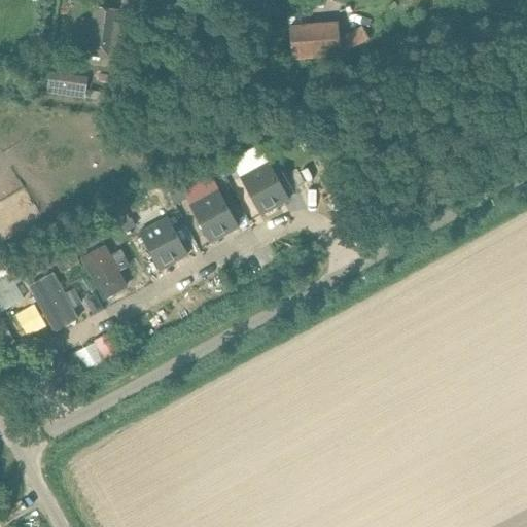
[(121,0),(121,8),(129,9),(146,0),(121,0)]
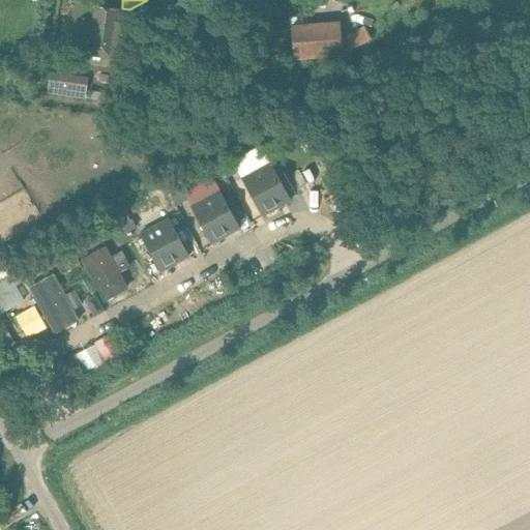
[(93,8),(86,56),(112,59),(118,12),(93,8)]
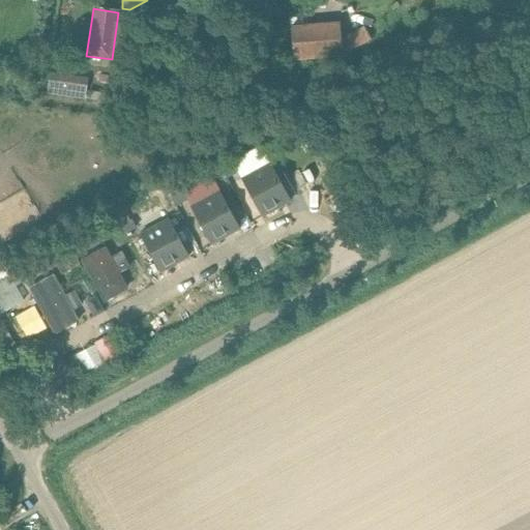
[(391,13),(347,37),(353,49),(398,26),(391,13)]
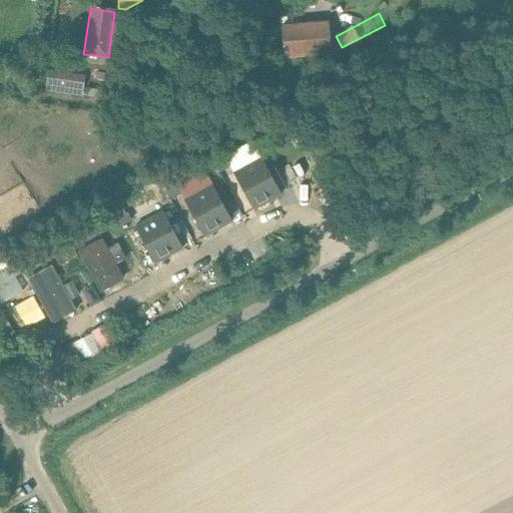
[(282,24),(285,58),(330,54),(327,20),(282,24)]
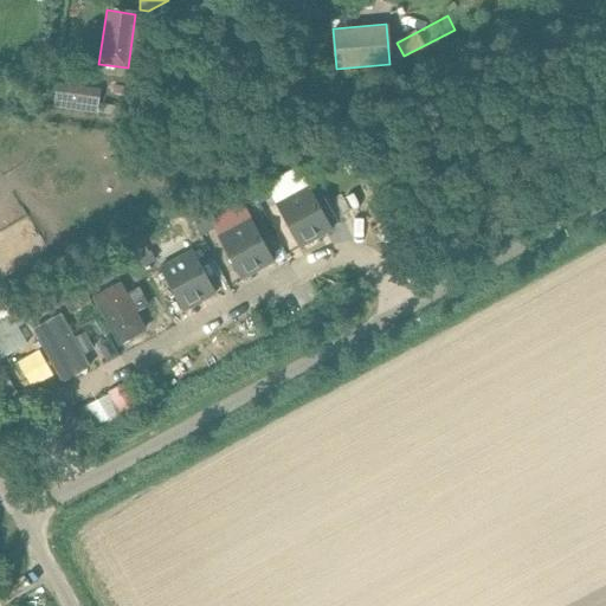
[(51,77),(17,72),(12,96),(43,101),(51,77)]
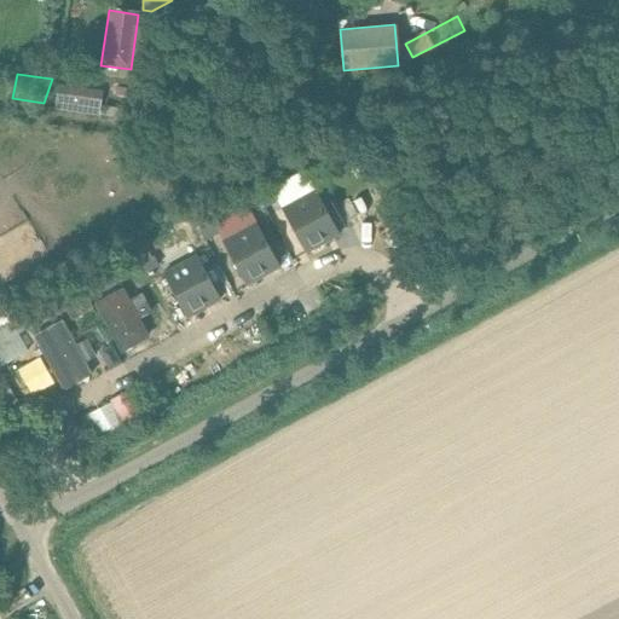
[(74,114),(77,87),(58,85),(55,111),(74,114)]
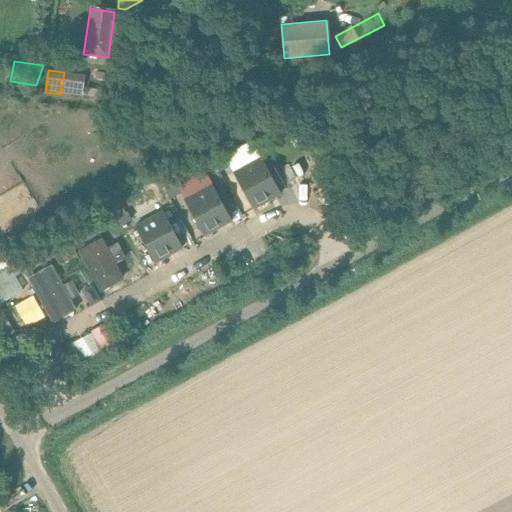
[(260,157),(233,172),(235,175),(253,209),(280,194),(260,157)]
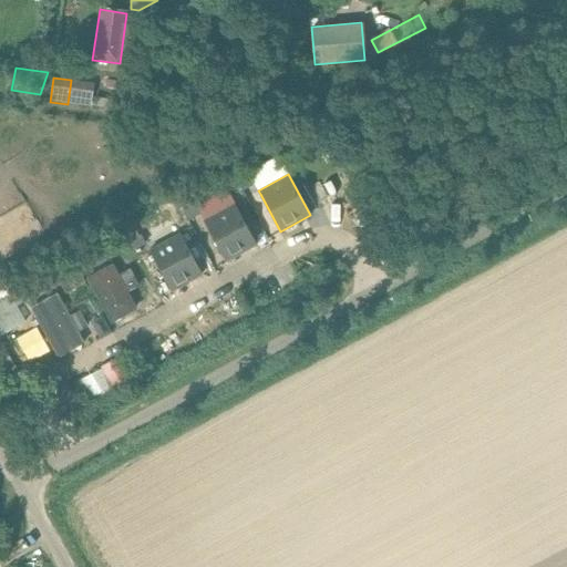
[(243,189),(254,183),(249,175),(238,182),(243,189)]
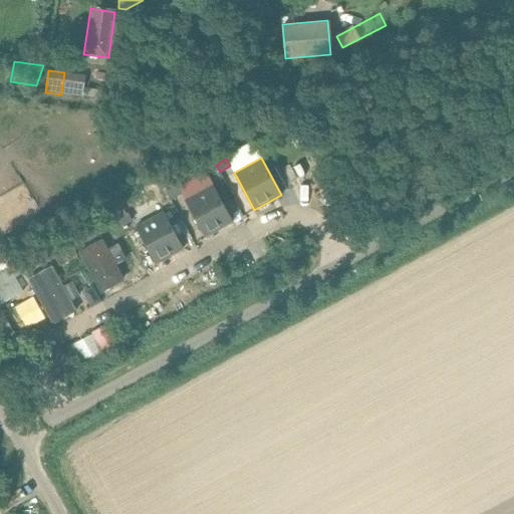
[(230,166),(220,172),(225,182),(236,176),(234,173),(230,166)]
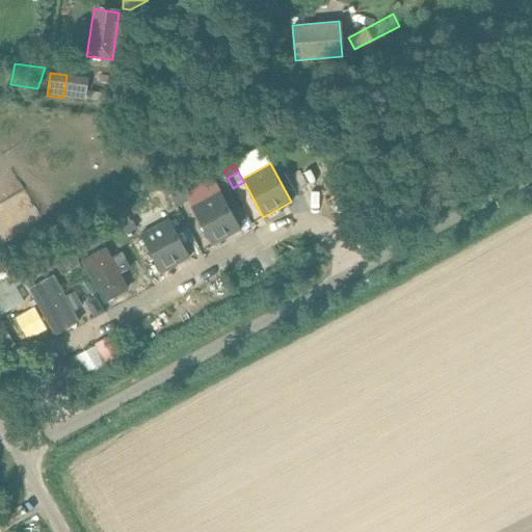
[(212,244),(240,230),(219,191),(191,207),(212,244)]
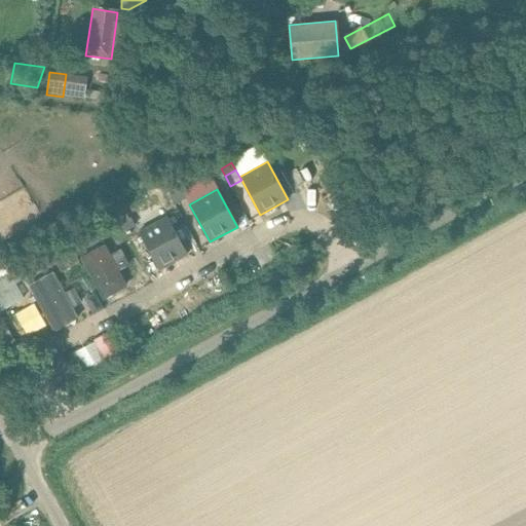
[(174,203),(185,197),(181,190),(171,196),(174,203)]
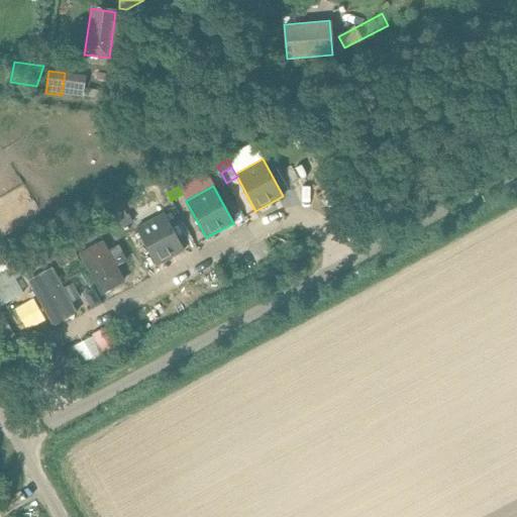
[(157,265),(184,250),(164,213),(136,228),(157,265)]
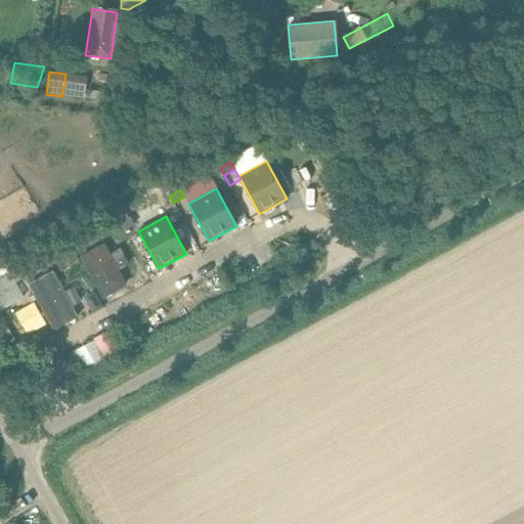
[(123,230),(134,224),(130,217),(119,223),(123,230)]
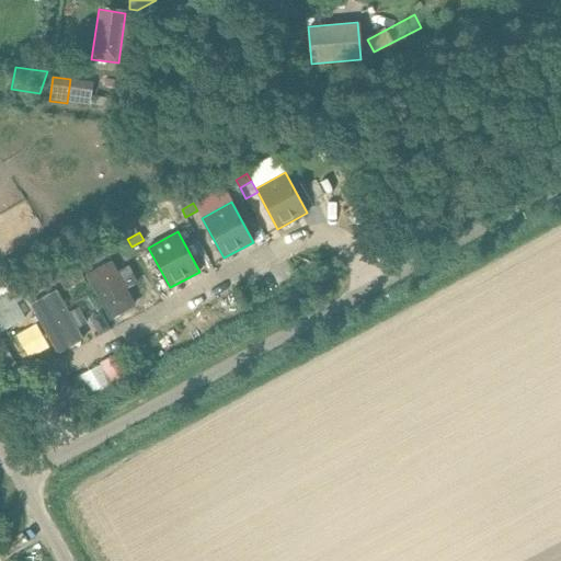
[(100,256),(93,245),(73,256),(79,267),(100,256)]
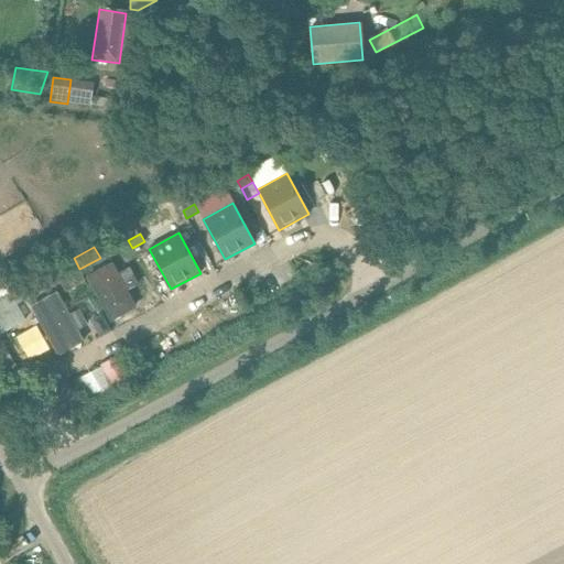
[(86,281),(79,269),(74,258),(58,267),(55,269),(43,275),(22,286),(23,289),(0,301),(0,365),(14,391),(28,384),(0,335),(0,334),(26,321),(17,304),(61,280),(67,291),(86,281)]
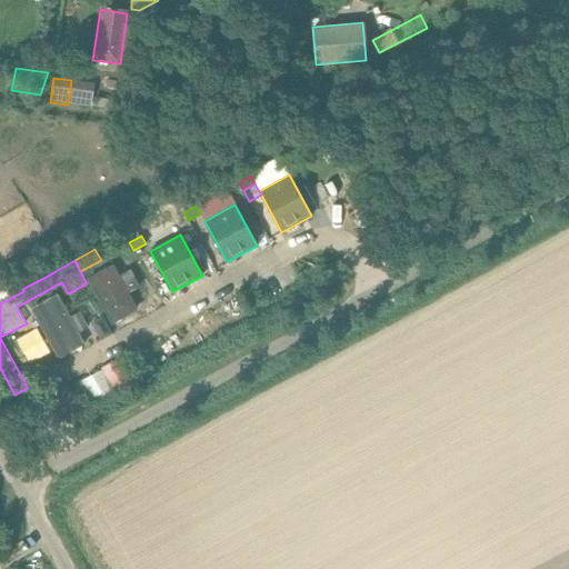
[(88,279),(111,325),(135,312),(111,268),(88,279)]
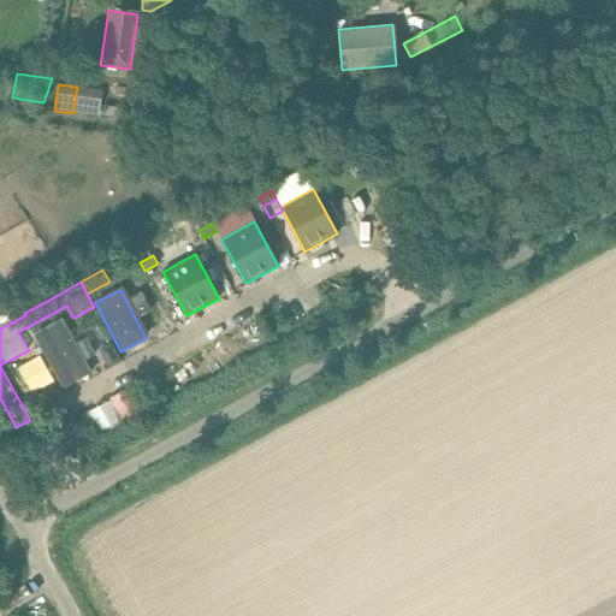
[(93,371),(61,319),(33,336),(63,388),(93,371)]
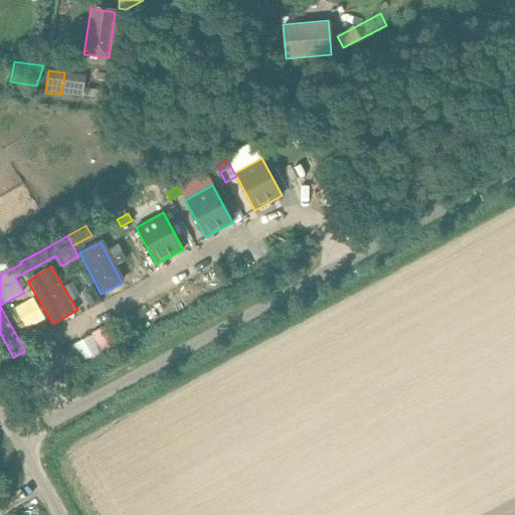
[(102,330),(69,345),(77,361),(110,346),(102,330)]
